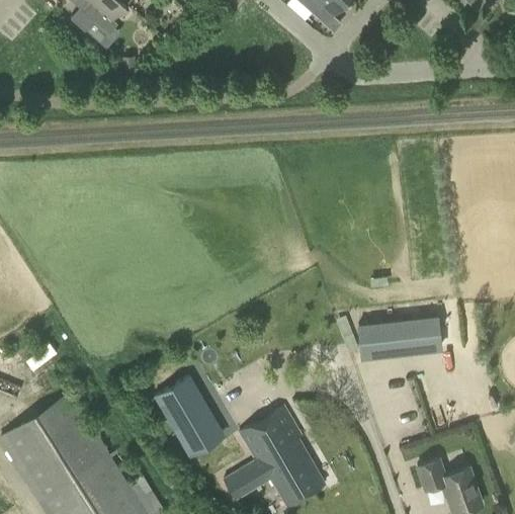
[(88,0),(93,4),(86,12),(82,9),(72,20),(87,33),(96,23),(110,36),(119,26),(114,21),(129,6),(121,0),(88,0)]
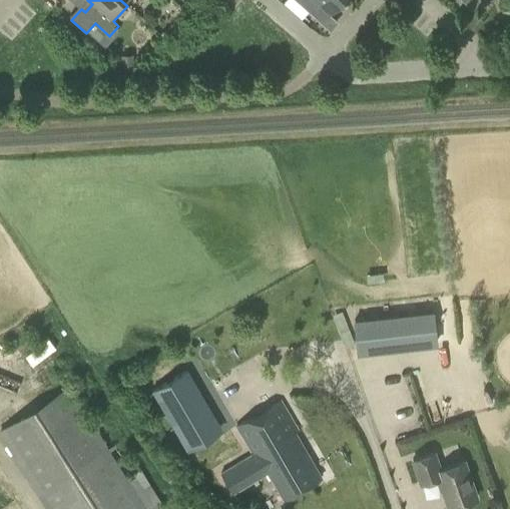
[(326,12),(332,18),(347,1),(345,0),(294,0),(318,21),(326,12)]
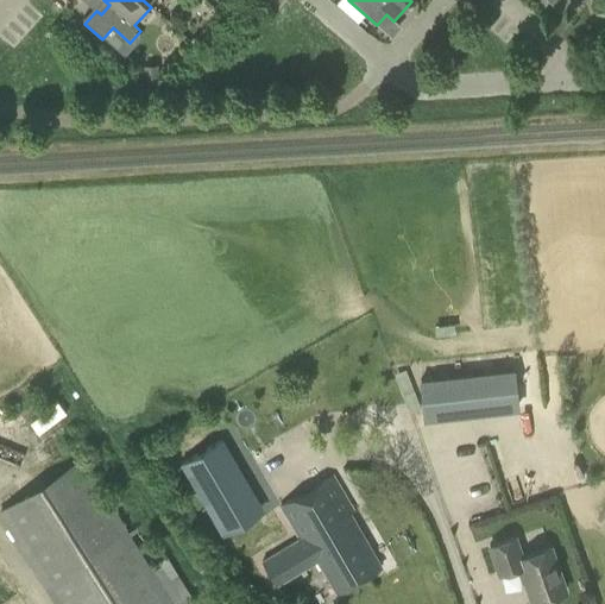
[(571,0),(547,0),(566,16),(575,4),(571,0)]
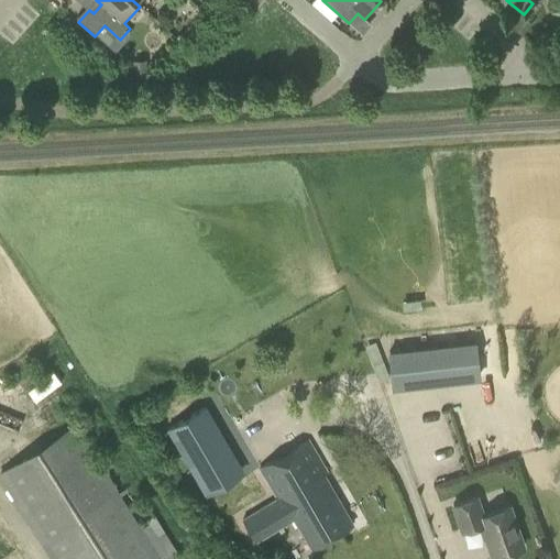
[(133,58),(133,77),(146,77),(147,59),(133,58)]
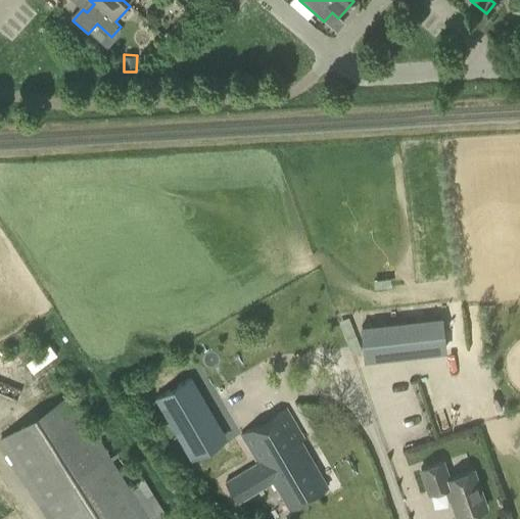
[(444,320),(363,329),(366,365),(448,356),(444,320)]
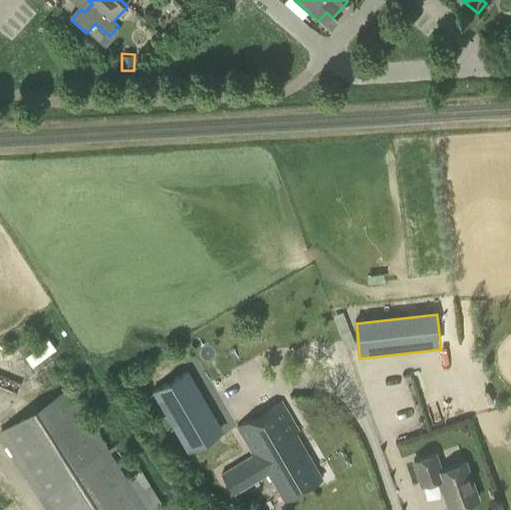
[(47,341),(25,358),(33,369),(56,352),(47,341)]
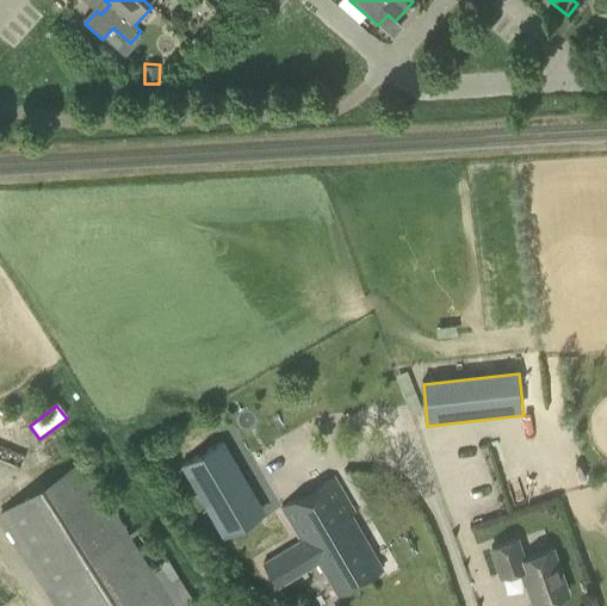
[(235,504),(255,492),(227,444),(186,467),(228,538),(248,526),(235,504)]
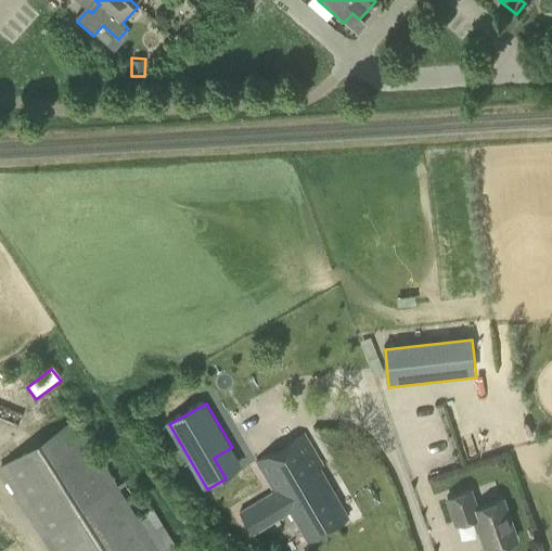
[(120,489),(78,422),(0,471),(0,472),(49,550),(172,550),(177,548),(135,481),(120,489)]
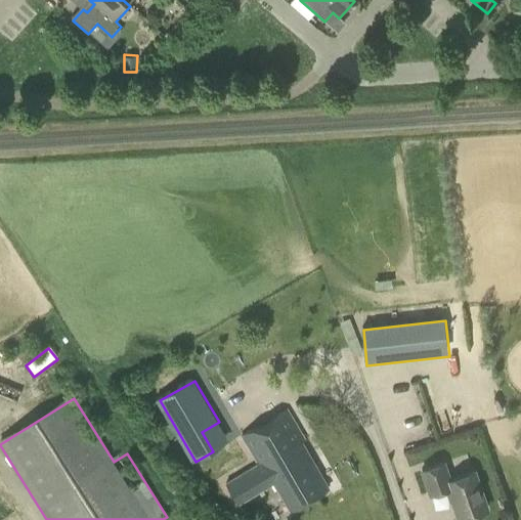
[(264,468),(230,487),(235,495),(223,504),(229,514),(241,506),(275,486),(292,515),(332,492),(305,445),(308,443),(291,412),(247,437),(264,468)]
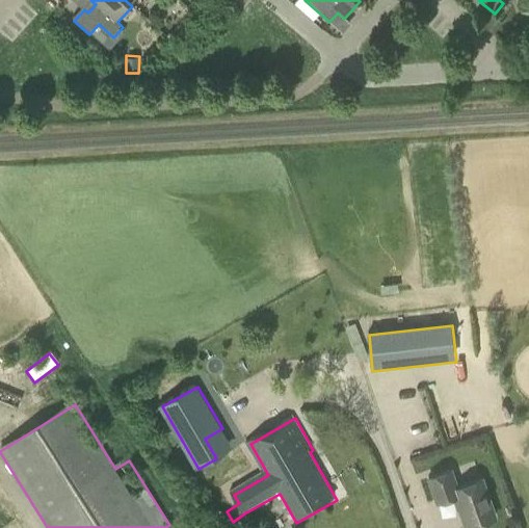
[(429,482),(439,507),(456,501),(460,512),(461,512),(467,527),(481,527),(498,522),(484,482),(459,491),(454,474),(429,482)]
